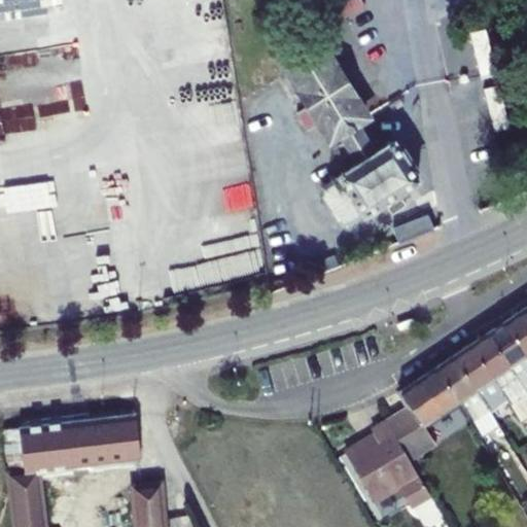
[(277,54),(286,68),(319,47),(310,33),(277,54)]
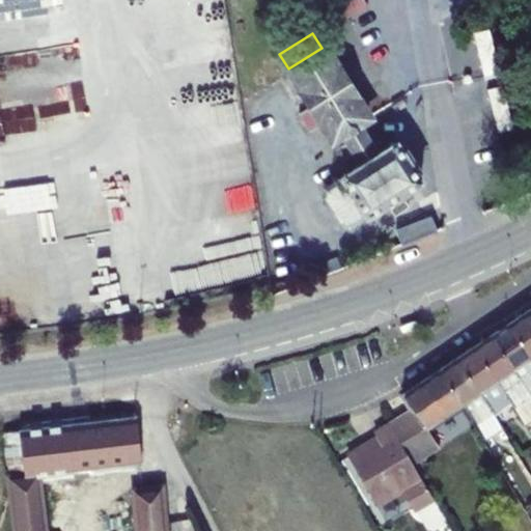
[(324,123),(334,140),(340,136),(362,122),(368,118),(324,47),(322,48),(288,68),(312,106),(324,123)]
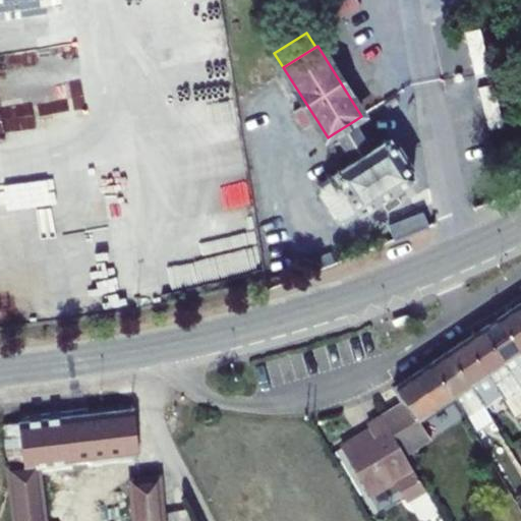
[(294,112),(305,128),(317,121),(306,104),(294,112)]
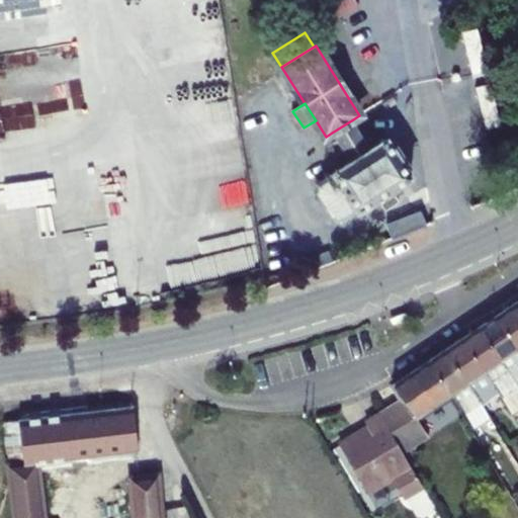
[(371,149),(353,119),(332,133),(337,141),(344,152),(351,162),(333,173),(335,175),(318,185),(317,192),(334,220),(340,220),(356,209),(357,211),(376,199),(382,209),(399,200),(392,189),(411,177),(386,140),(371,149)]
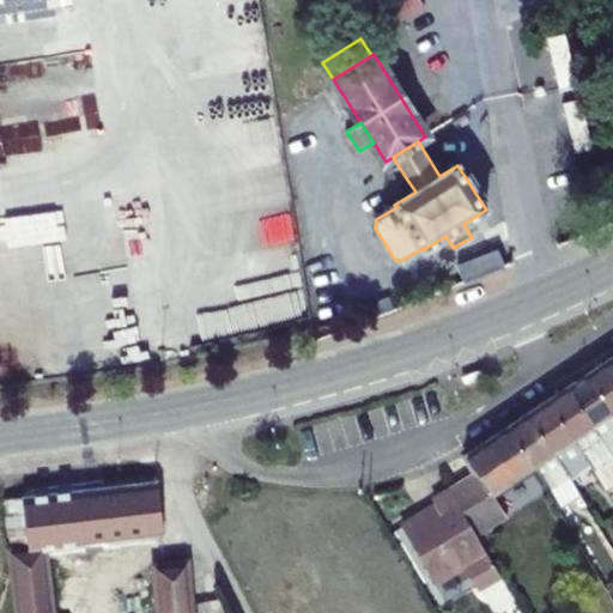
[(393,170),(401,183),(407,180),(399,167),(393,170)]
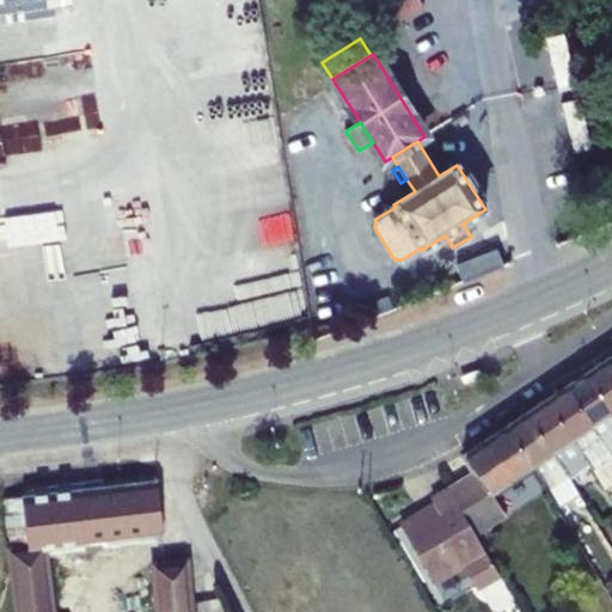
[(72,299),(133,291),(123,218),(34,230),(38,265),(66,262),(72,299)]
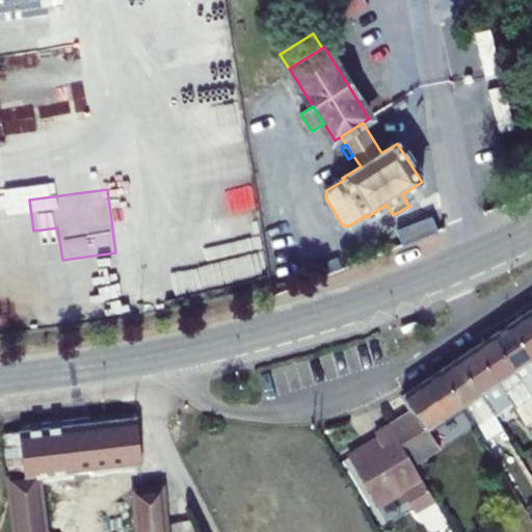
[(402,245),(437,232),(432,217),(396,231),(402,245)]
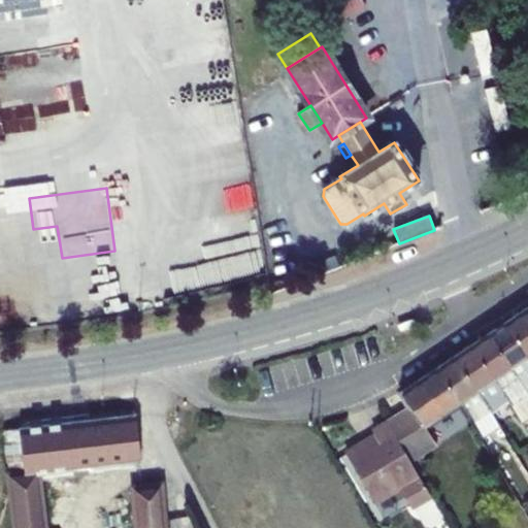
[(322,261),(326,273),(339,268),(335,256),(322,261)]
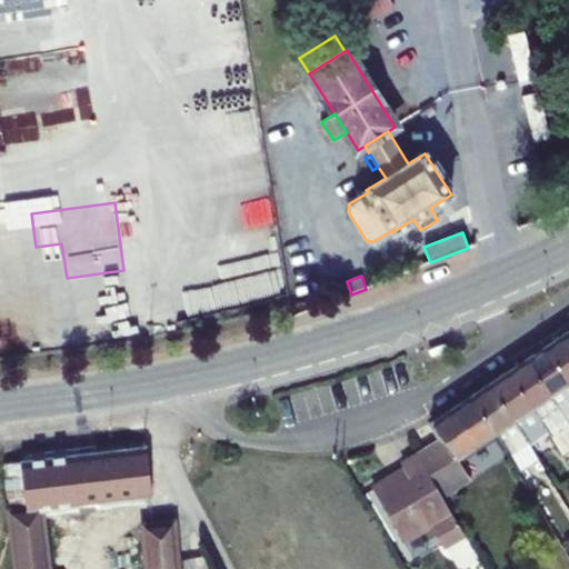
[(568,340),(563,333),(546,346),(568,380),(568,340)]
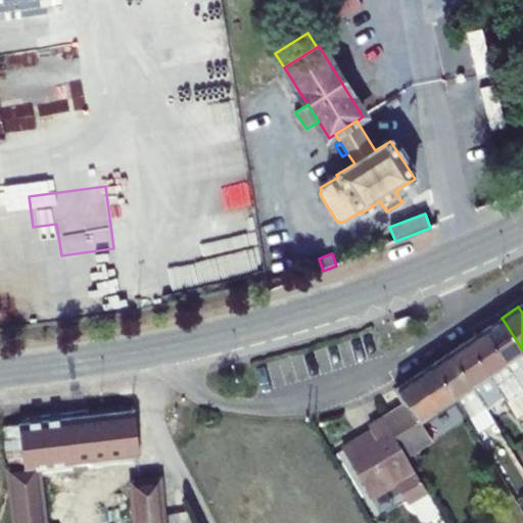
[(522,349),(502,318),(484,329),(507,364),(522,389),(522,349)]
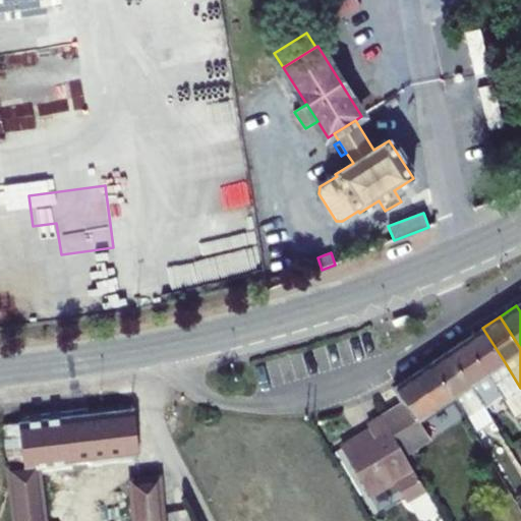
[(520,388),(505,362),(482,328),(466,339),(488,373),(501,394),(514,415),(520,410),(520,388)]
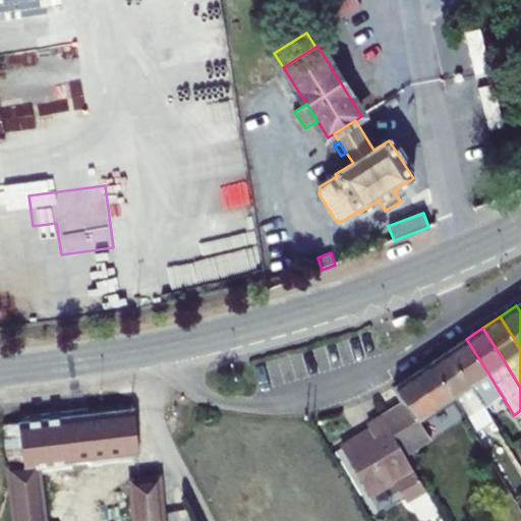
[(488,373),(466,339),(449,350),(471,385),(484,405),(501,394),(488,373)]
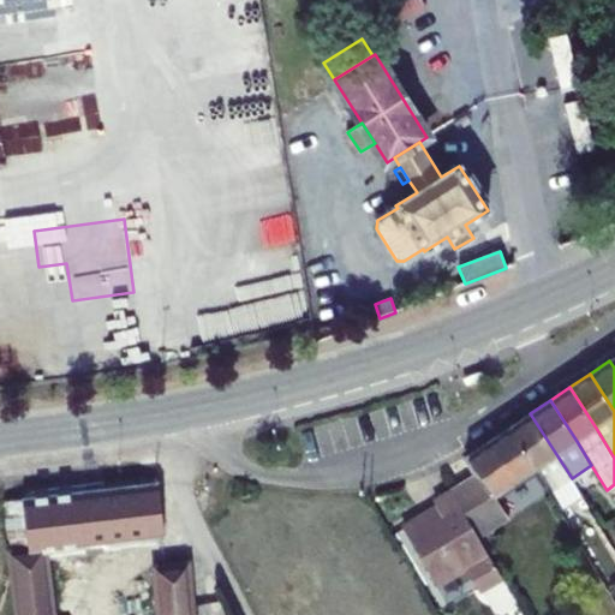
[(536,467),(551,491),(573,478),(572,478),(556,454),(530,413),(509,428),(536,467)]
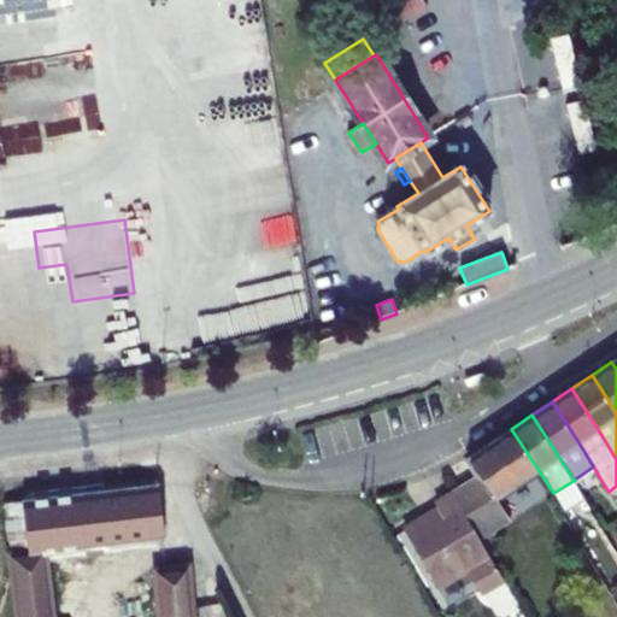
[(452,494),(477,536),(509,516),(495,497),(538,469),(511,429),(469,457),(482,477),(452,494)]
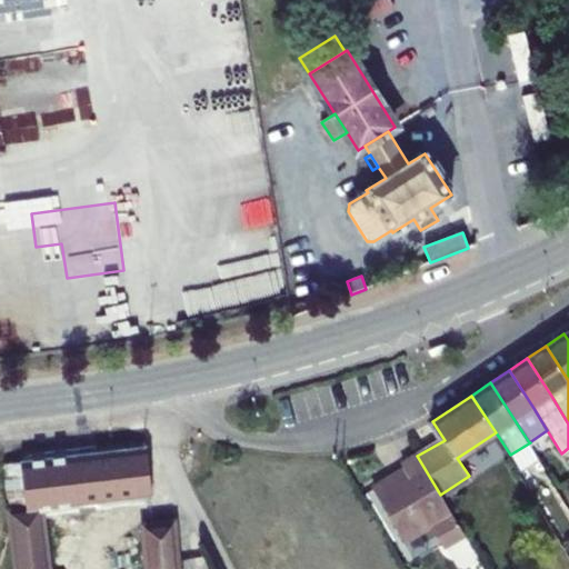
[(510,455),(520,471),(539,459),(530,442),(510,455)]
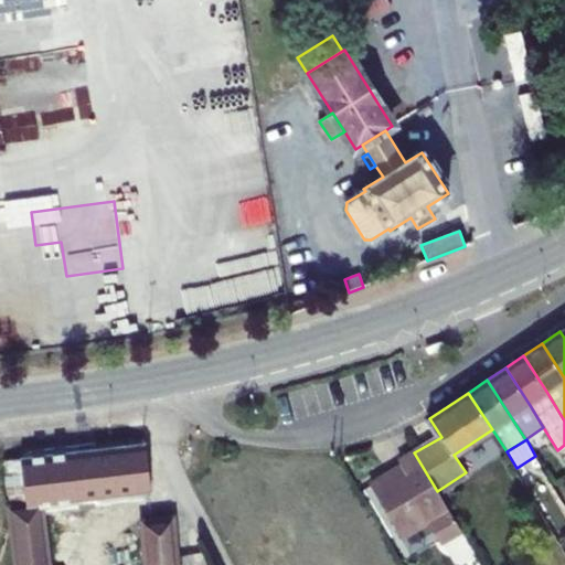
[(150,493),(145,444),(4,460),(17,564),(46,564),(40,507),(150,493)]
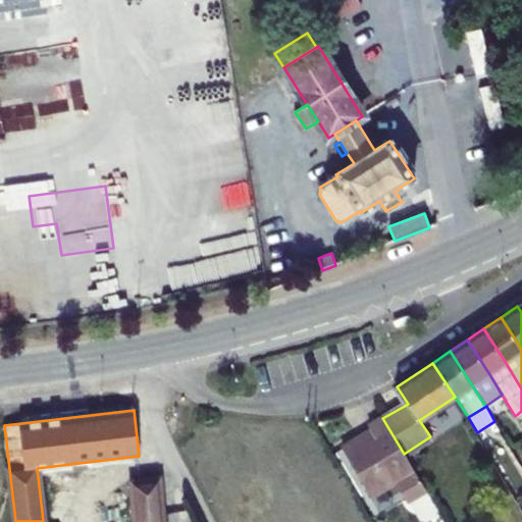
[(203,418),(203,426),(212,426),(212,418),(203,418)]
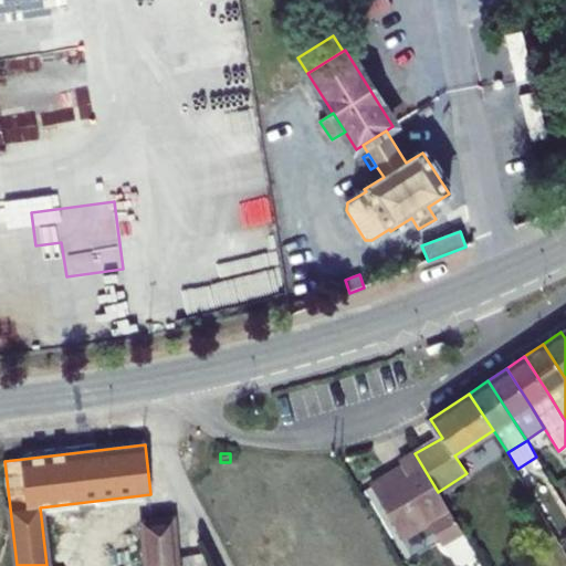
[(438,492),(415,453),(399,463),(405,471),(398,474),(396,471),(370,486),(401,538),(429,522),(441,542),(460,530),(438,492)]
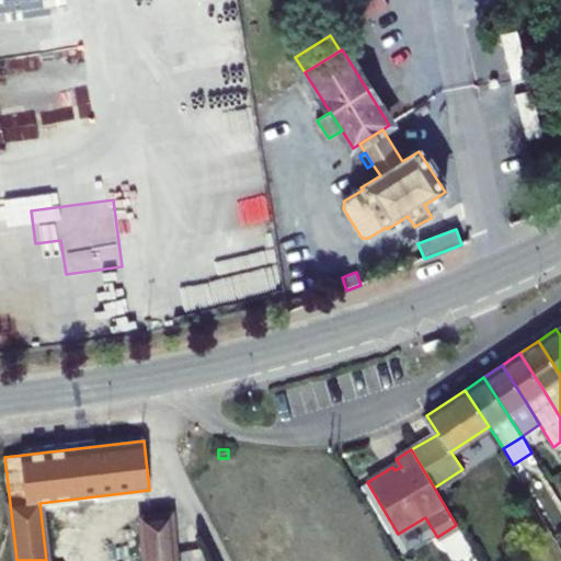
[(199,560),(195,534),(172,537),(170,515),(142,518),(146,560),(199,560)]
